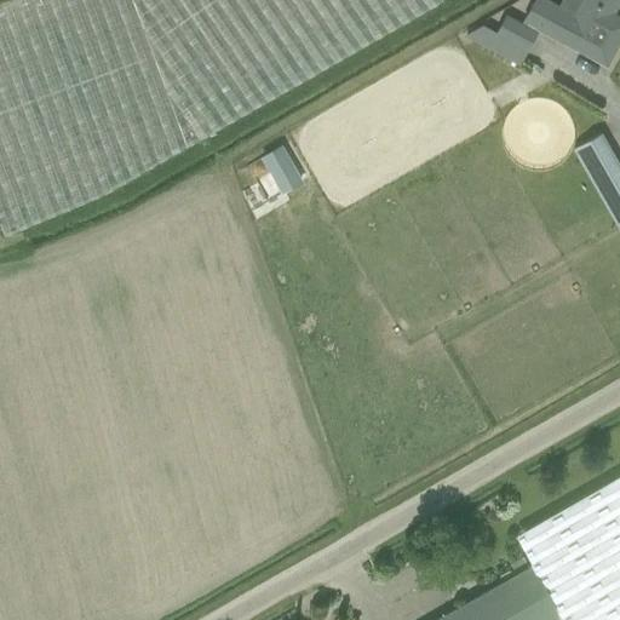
[(0,225),(4,236),(91,199),(170,156),(441,0),(6,0),(0,3),(0,225)]
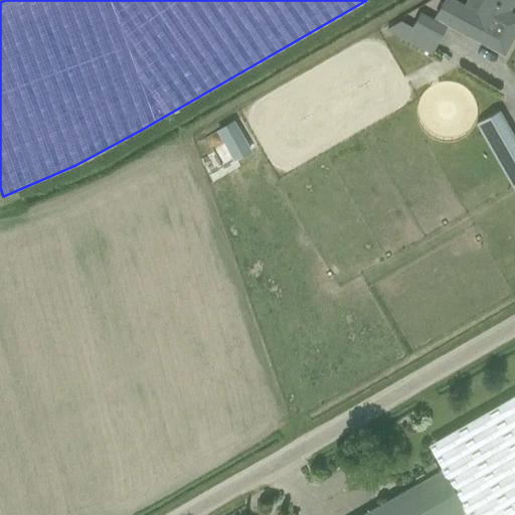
[(514,0),(467,0),(465,5),(455,0),(443,0),(435,15),(503,53),(514,33),(511,31),(514,23),(514,14),(509,11),(514,0)]
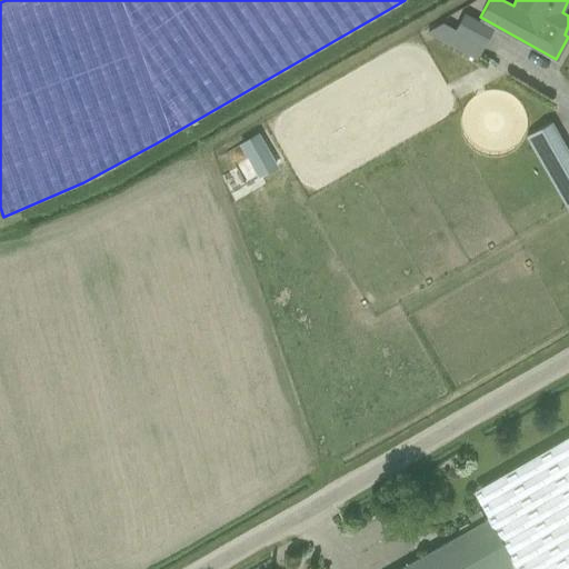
[(493,27),(465,11),(456,29),(443,21),(428,30),(478,58),(493,27)]
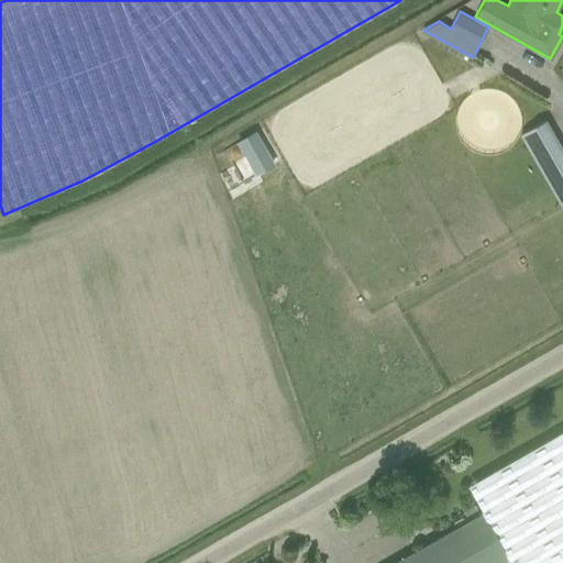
[(527,102),(511,124),(530,136),(544,114),(527,102)]
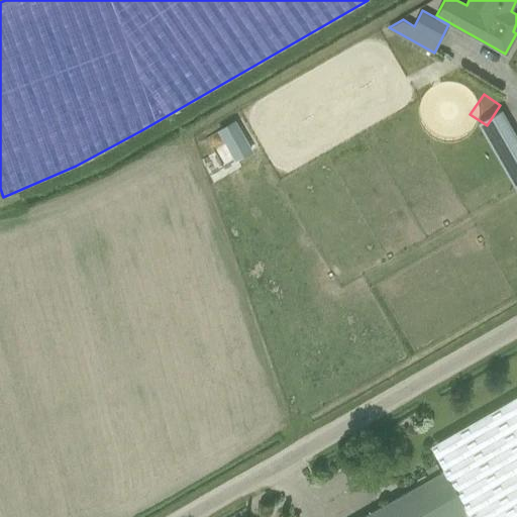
[(236,161),(255,150),(238,118),(219,128),(236,161)]
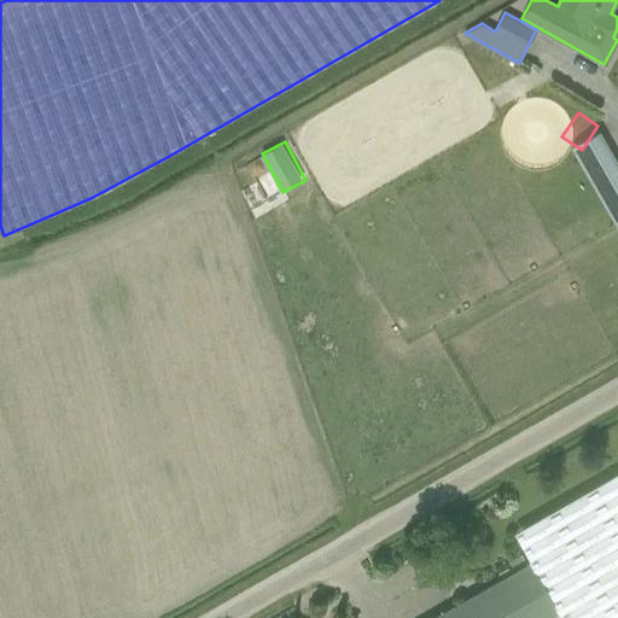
[(617,617),(617,473),(513,534),(531,564),(435,617),(617,617)]
